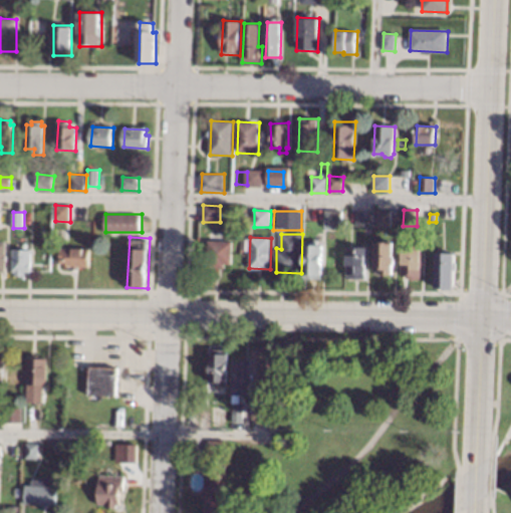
[(233,241),(232,265),(226,264),(226,268),(208,268),(209,240),(233,241)]
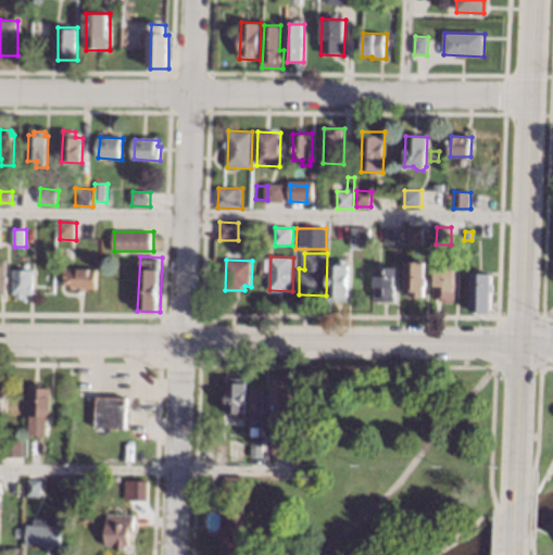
[(426,262),(425,298),(405,297),(406,261),(426,262)]
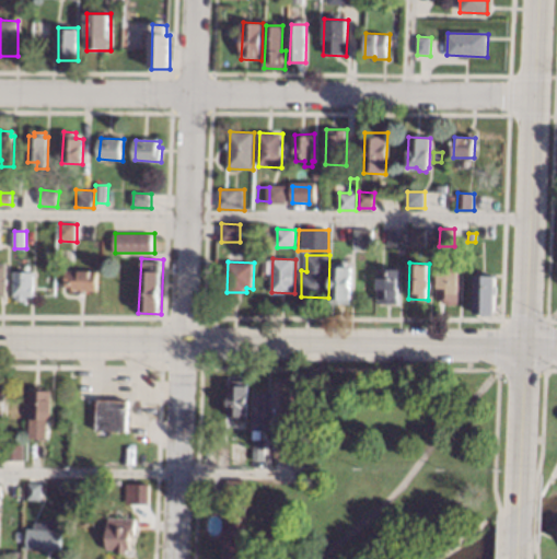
[(348,264),(348,267),(352,267),(351,305),(331,304),(332,264),(348,264)]
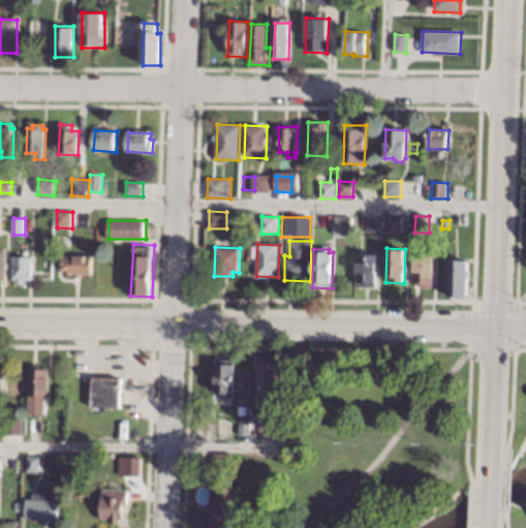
[(433,253),(432,288),(414,287),(415,252),(433,253)]
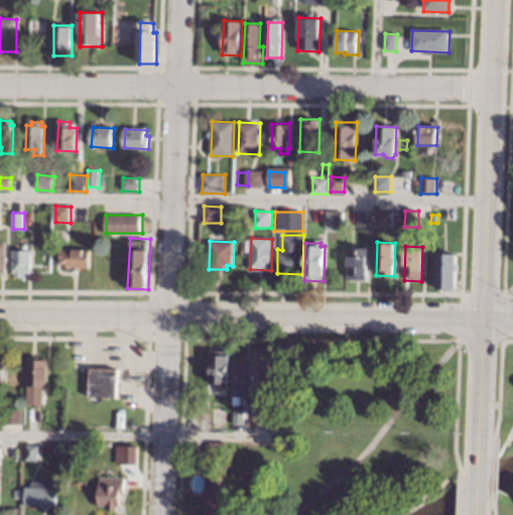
[(368,248),(367,280),(349,280),(350,248),(368,248)]
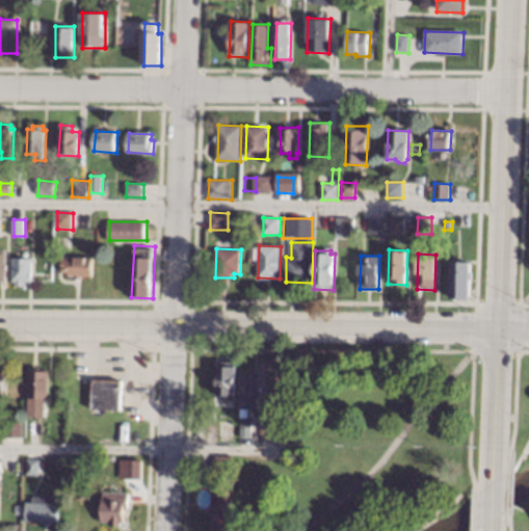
[(95,259),(94,276),(83,276),(83,281),(76,281),(77,276),(70,276),(70,273),(63,273),(64,257),(95,259)]
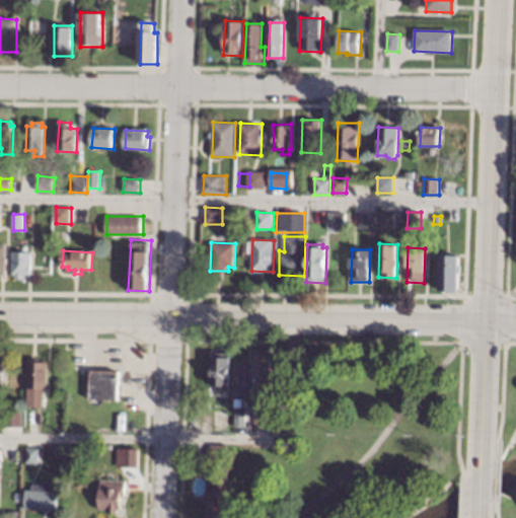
[(32,275),(25,275),(25,279),(17,279),(17,275),(14,275),(14,252),(32,252),(32,275)]
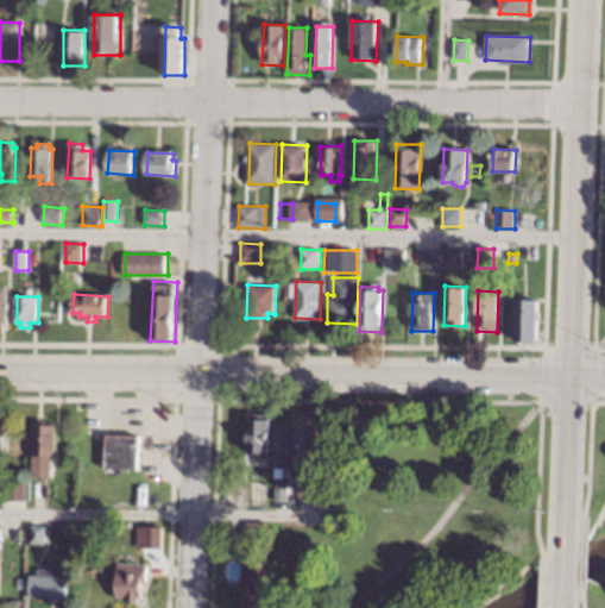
[(539,301),(537,344),(516,344),(517,300),(539,301)]
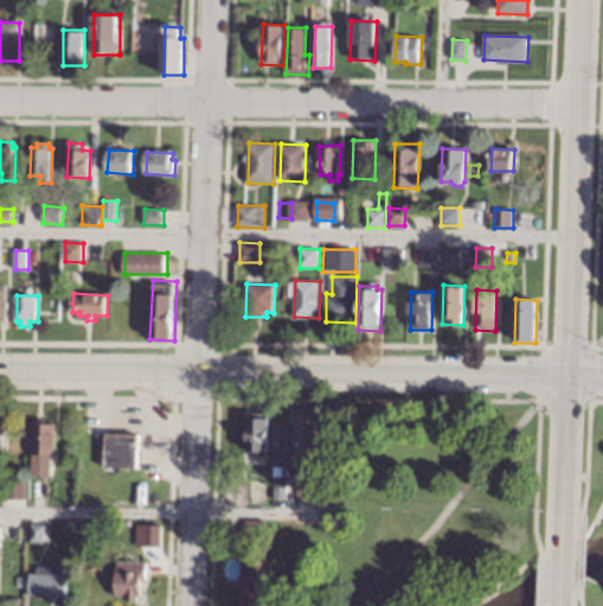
[(270,413),(268,453),(248,452),(250,412),(270,413)]
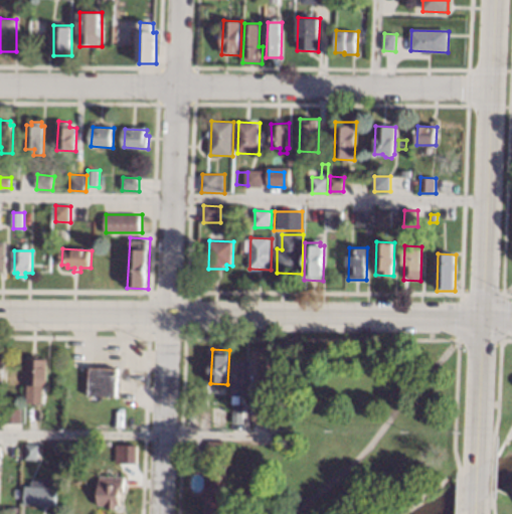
[(271,371),(281,371),(281,380),(270,380),(270,389),(257,389),(257,378),(253,378),(253,351),(272,352),(271,371)]
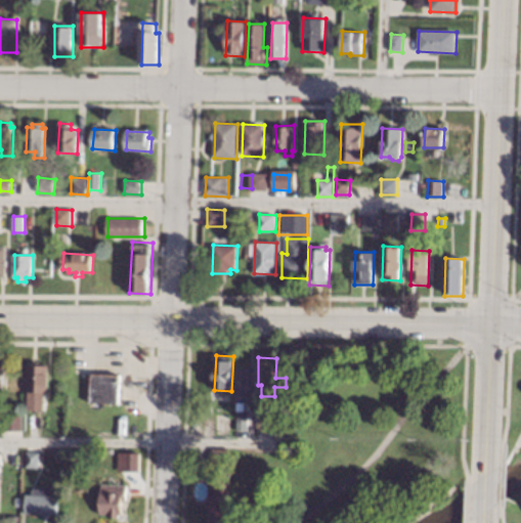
[(49,364),(48,393),(45,393),(44,410),(29,409),(31,364),(49,364)]
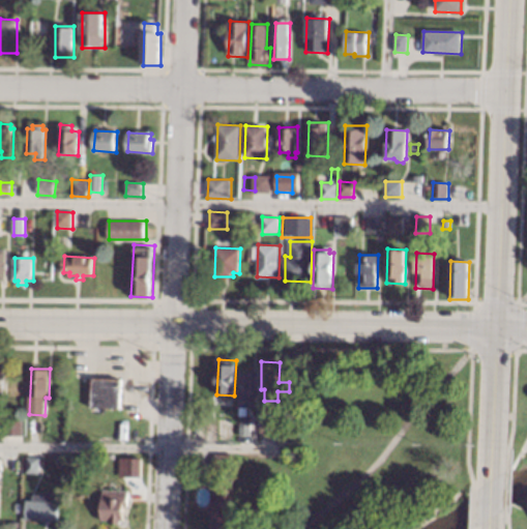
[(258,373),(257,408),(239,408),(240,372),(258,373)]
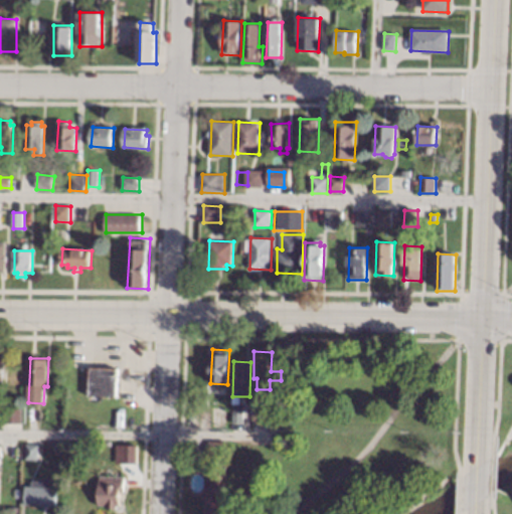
[(120,368),(119,397),(89,396),(91,367),(120,368)]
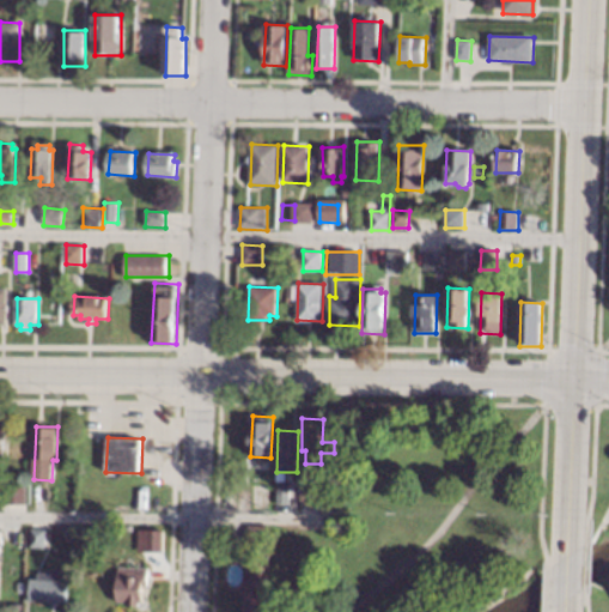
[(335,482),(335,491),(322,491),(323,482),(335,482)]
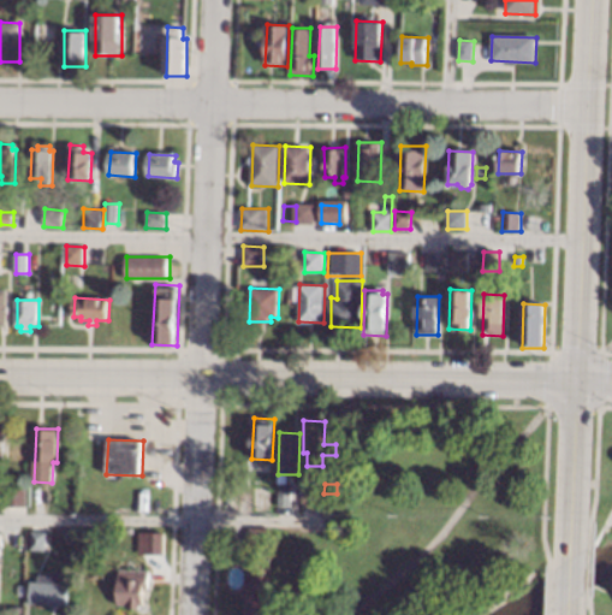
[(272,488),(271,507),(254,507),(255,486),(272,488)]
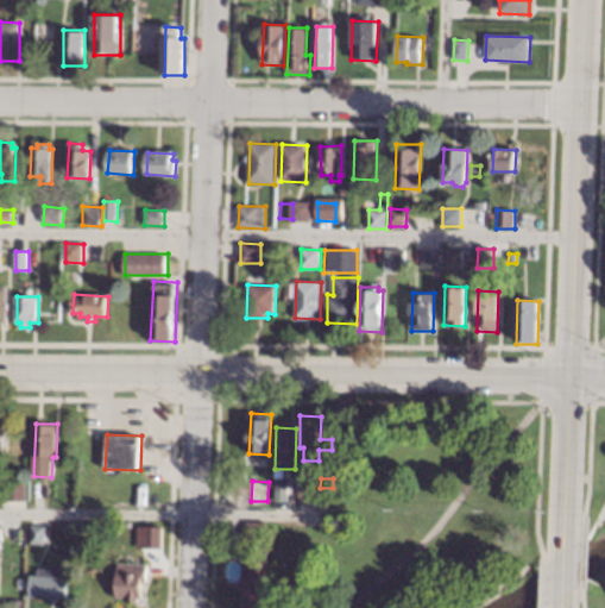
[(29,482),(27,502),(6,501),(6,482),(29,482)]
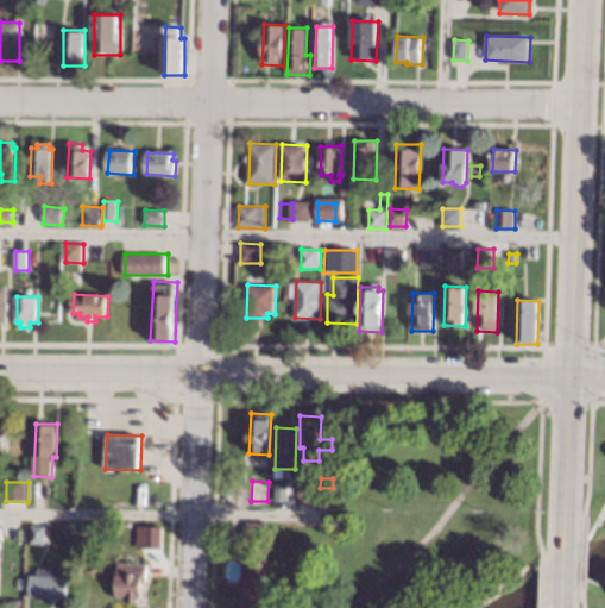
[(289,482),(288,502),(275,502),(275,482),(289,482)]
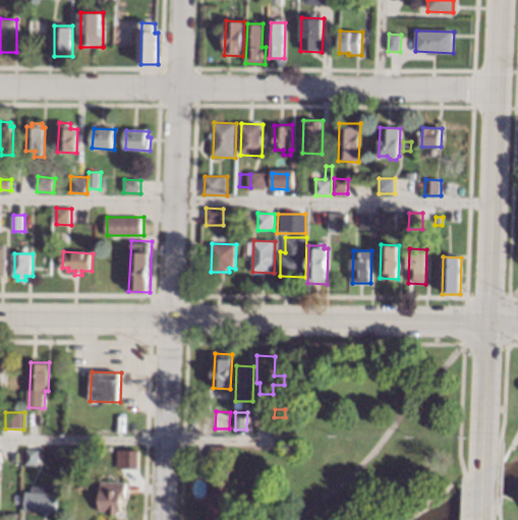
[(267,413),(266,428),(255,428),(256,413),(267,413)]
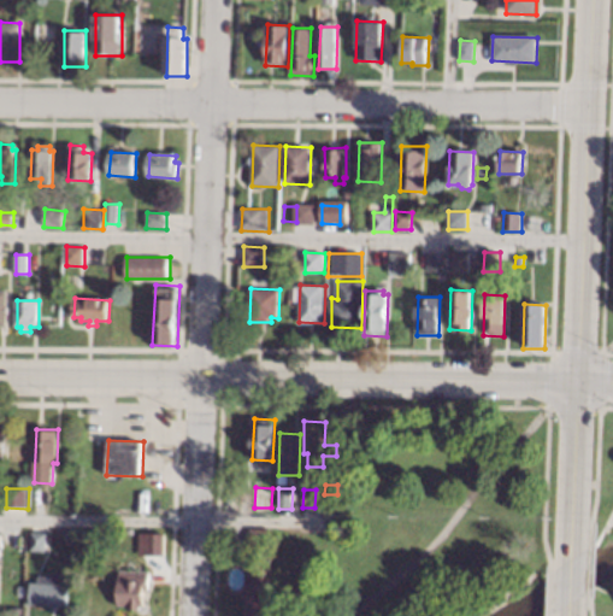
[(161,556),(161,534),(135,534),(135,556),(161,556)]
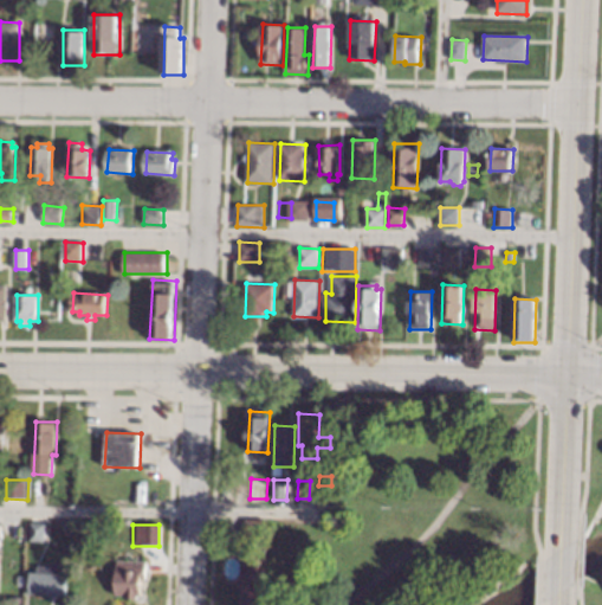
[(46,531),(45,542),(32,541),(33,529),(46,531)]
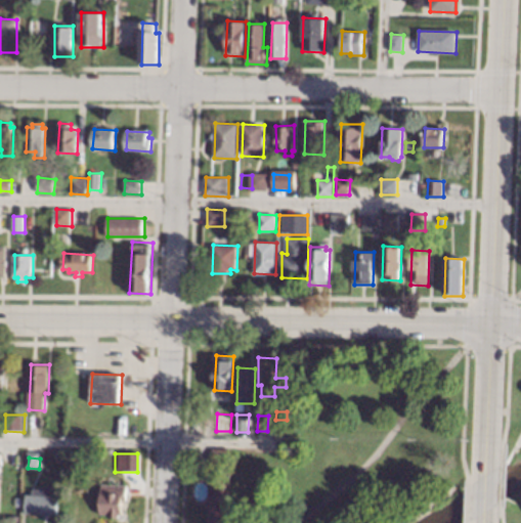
[(225,481),(224,494),(229,495),(228,522),(220,522),(208,522),(210,494),(211,494),(212,480),(225,481)]
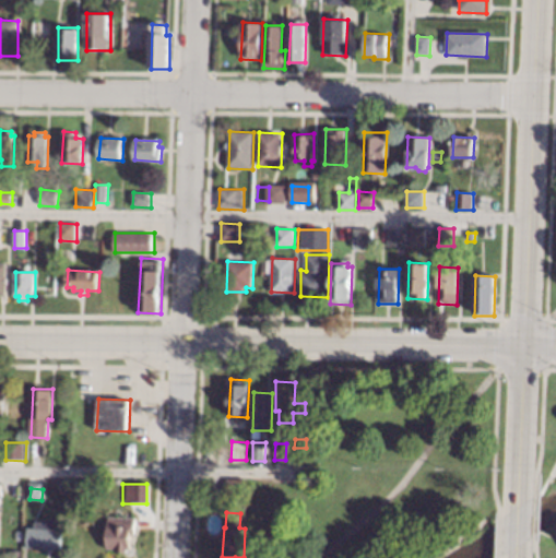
[(137,519),(134,550),(129,550),(129,553),(118,553),(118,549),(108,549),(109,518),(137,519)]
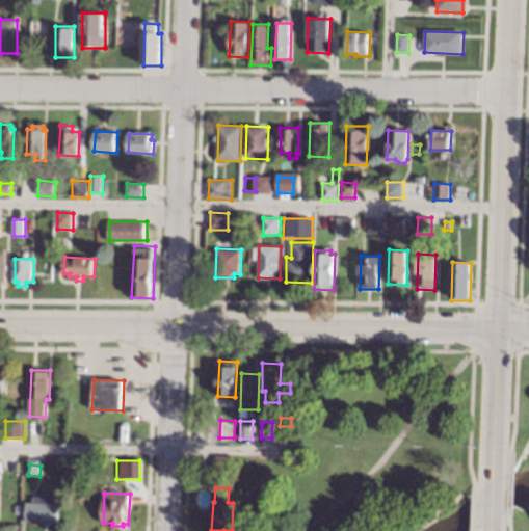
[(57,495),(57,504),(59,505),(58,523),(50,523),(50,525),(35,525),(35,522),(26,522),(27,502),(33,503),(33,497),(43,497),(43,495),(57,495)]
